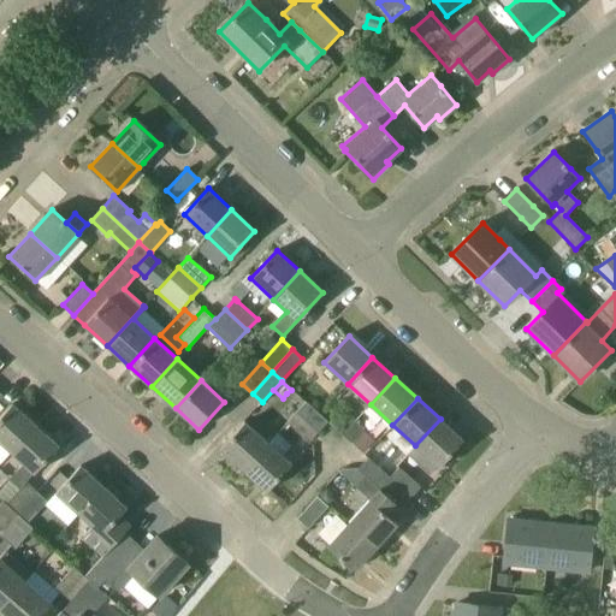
[(297,413),(319,432),(329,422),(306,402),(297,413)]
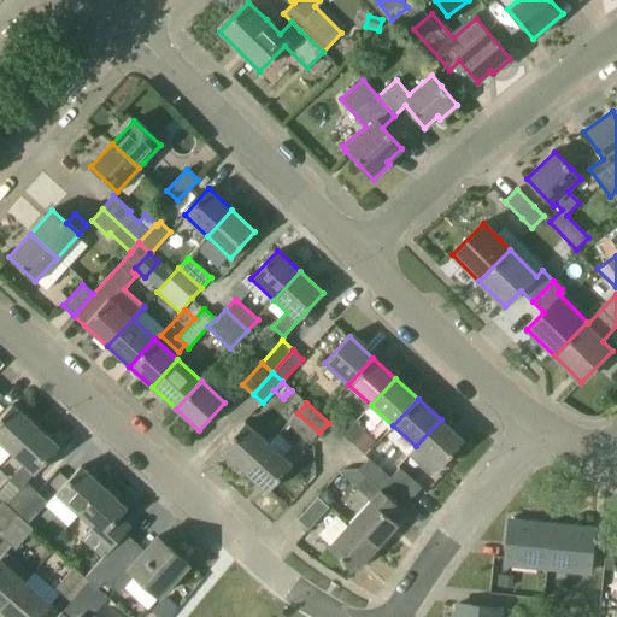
[(0,442),(12,453),(36,425),(12,405),(0,417),(0,442)]
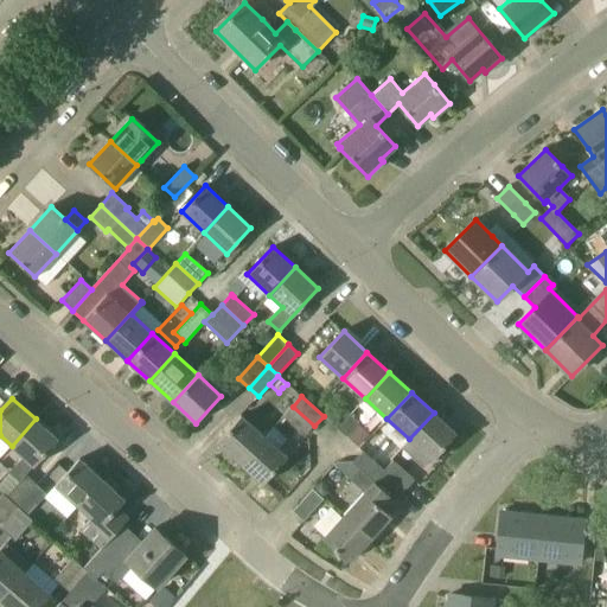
[(305,436),(314,426),(293,407),(283,416),(305,436)]
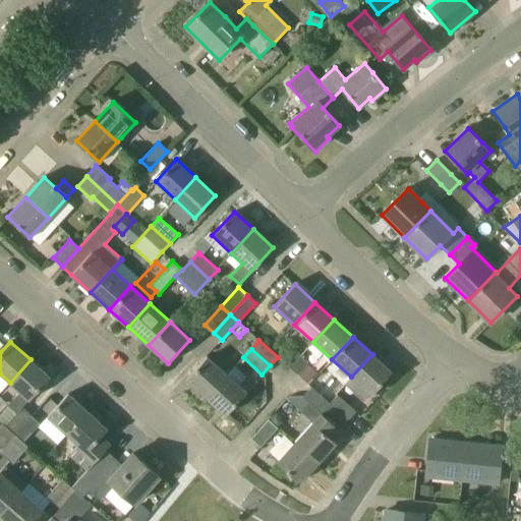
[(372,354),(351,377),(371,395),(392,372),(372,354)]
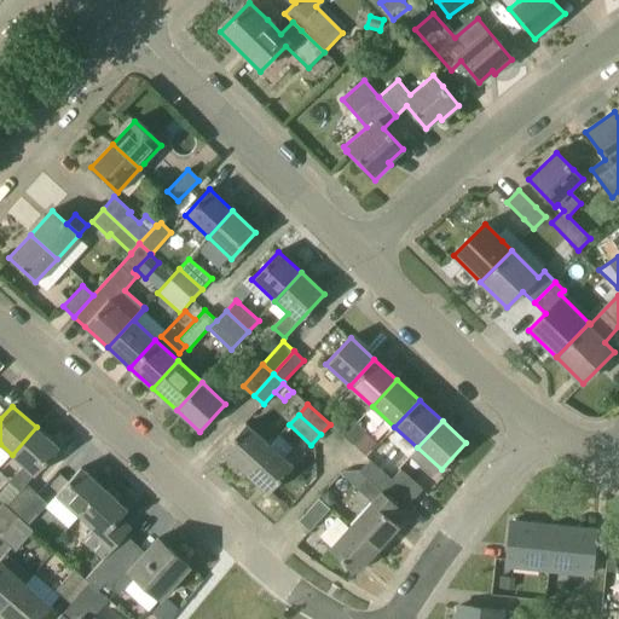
[(358,422),(345,437),(353,444),(366,431),(358,422)]
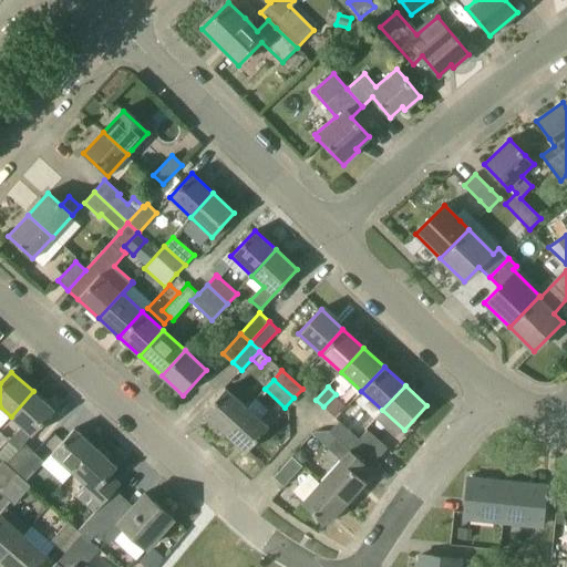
[(224,432),(247,406),(226,388),(203,413),(224,432)]
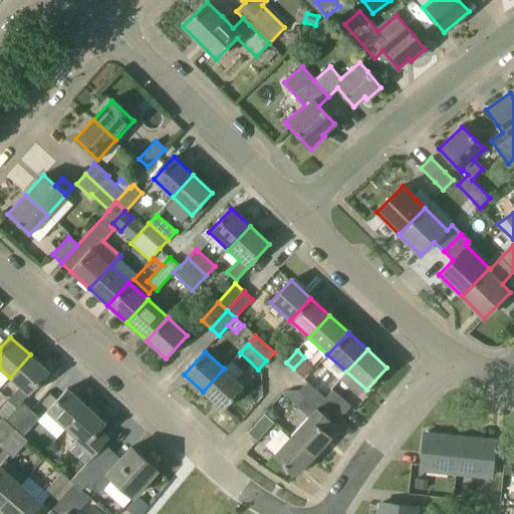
[(22,403),(35,388),(49,372),(30,354),(10,377),(20,387),(8,400),(18,409),(6,422),(3,419),(2,419),(14,430),(31,411),(22,403)]
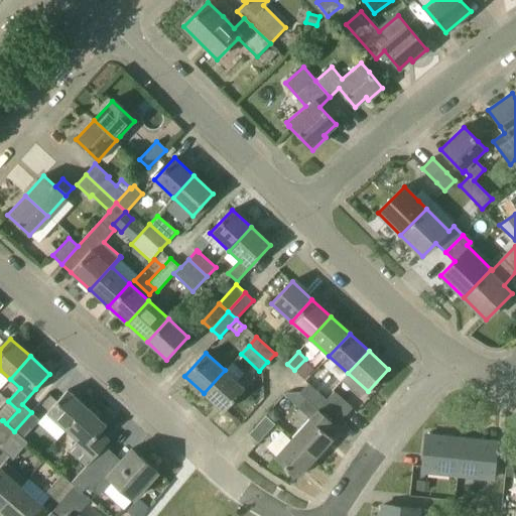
[(304,380),(313,370),(304,361),(295,371),(304,380)]
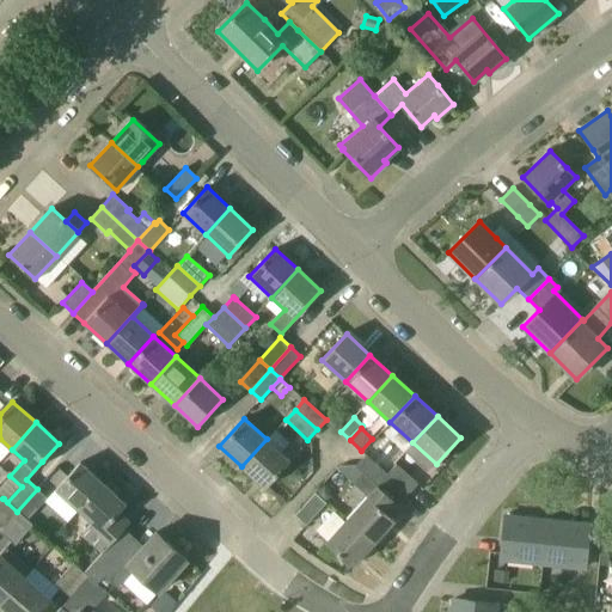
[(265,488),(291,460),(267,439),(242,466),(265,488)]
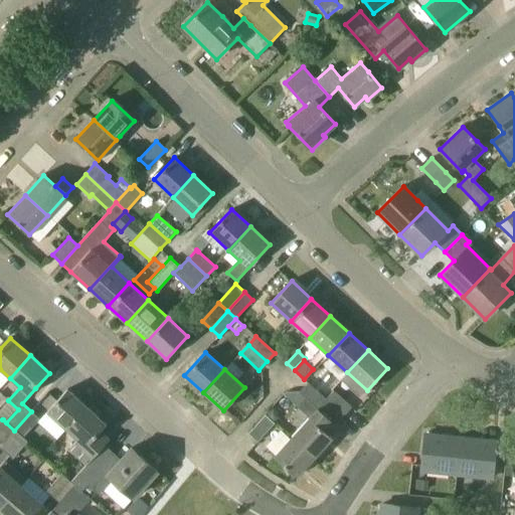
[(315,389),(326,400),(333,392),(322,382),(315,389)]
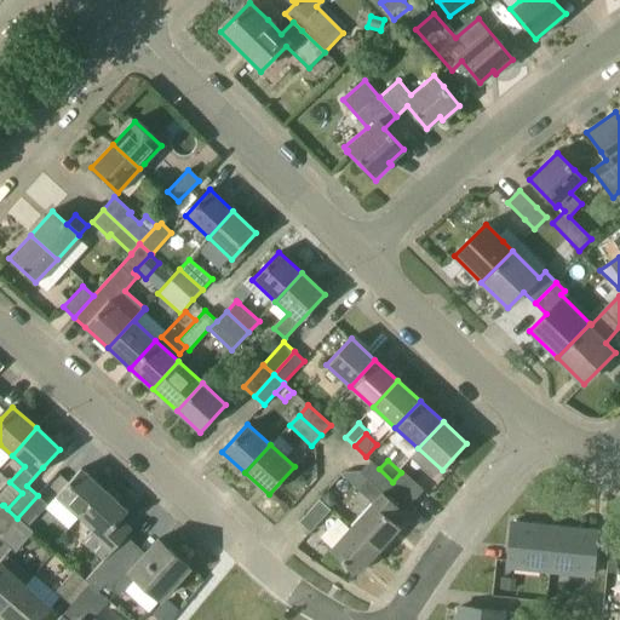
[(383,492),(392,482),(379,469),(371,461),(361,472),(383,492)]
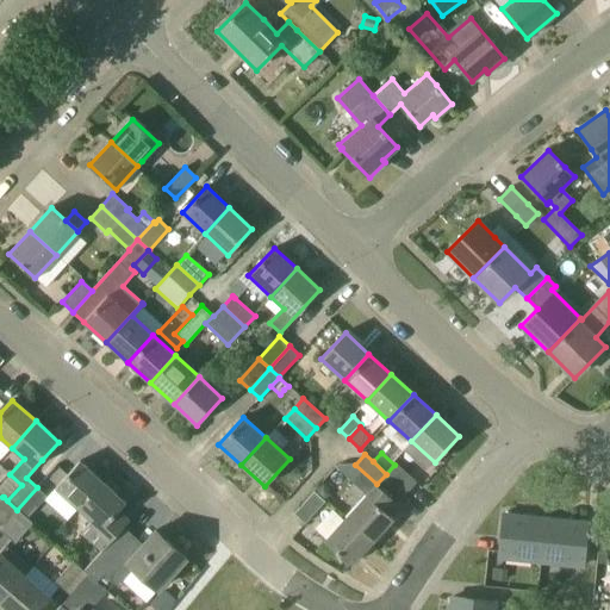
[(78,509),(103,481),(80,461),(55,489),(78,509)]
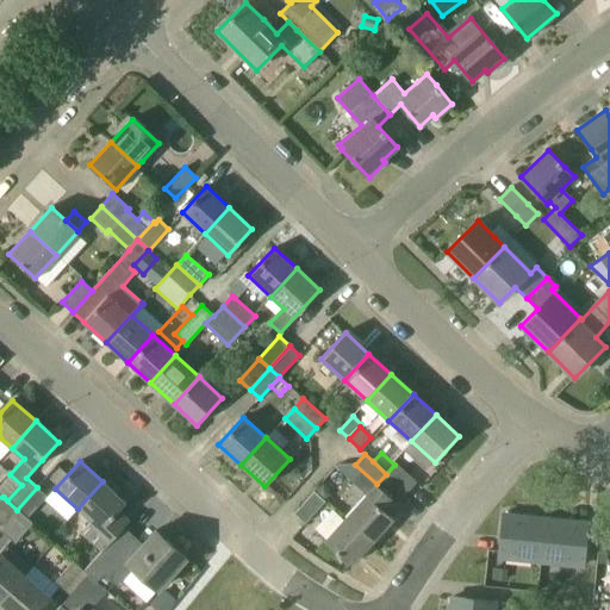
[(408,493),(417,483),(396,464),(394,465),(386,474),(408,493)]
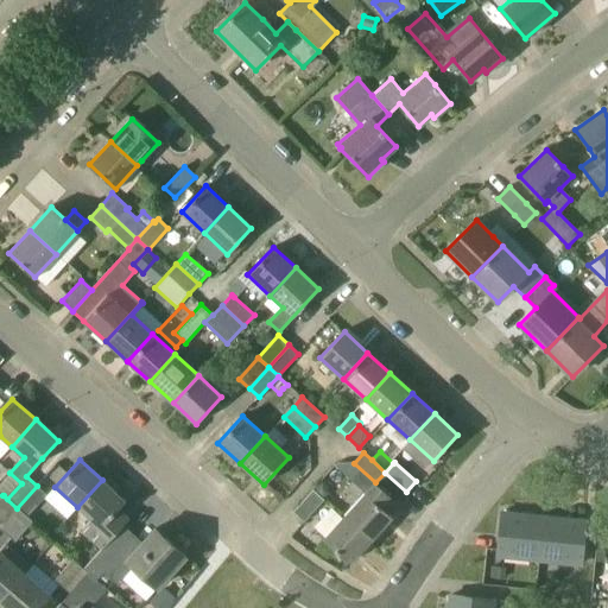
[(387,513),(406,492),(385,473),(375,482),(366,493),(344,515),(371,540),(392,517),(387,513)]
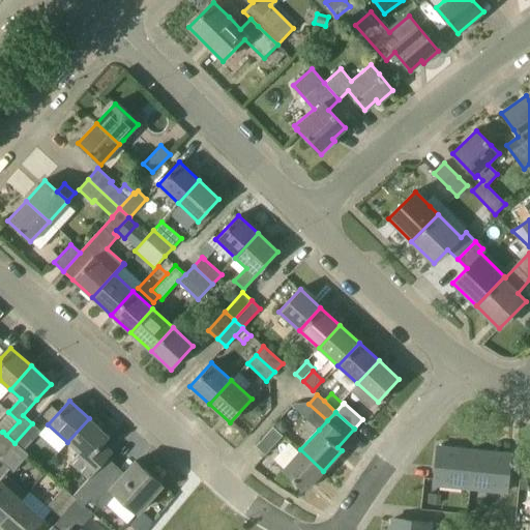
[(112,452),(102,444),(110,437),(89,418),(67,442),(79,452),(70,462),(89,478),(106,460),(112,452)]
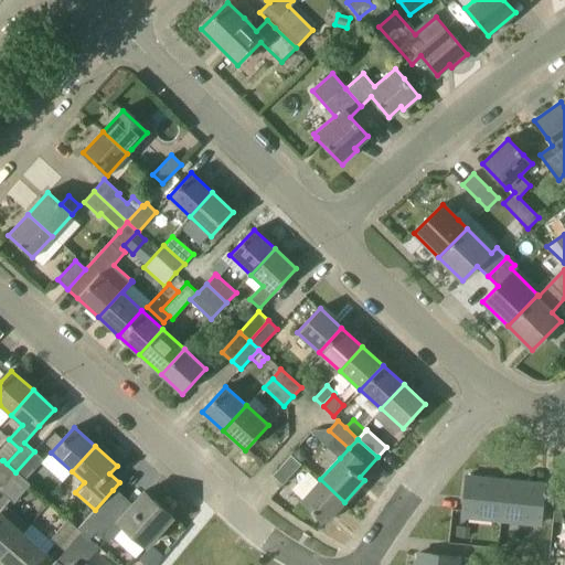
[(292,456),(300,462),(305,459),(305,451),(300,447),(292,456)]
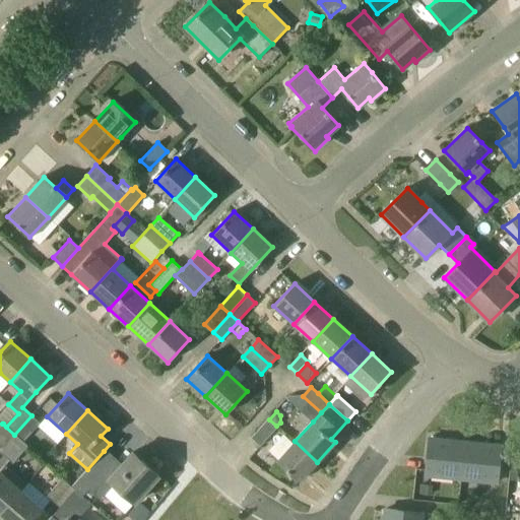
[(14,435),(15,436),(26,447),(27,446),(23,442),(40,424),(31,415),(14,435)]
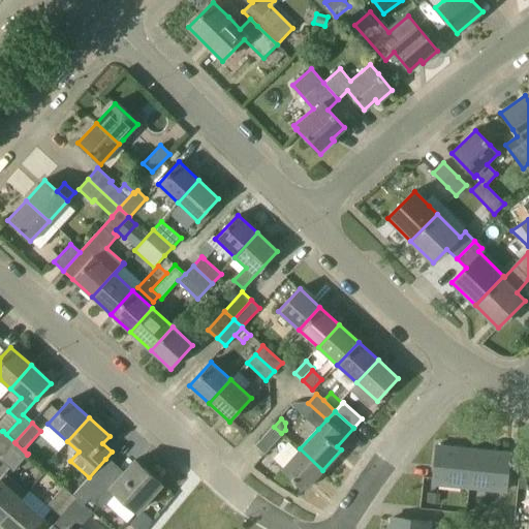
[(273,427),(256,445),(265,454),(282,435),(273,427)]
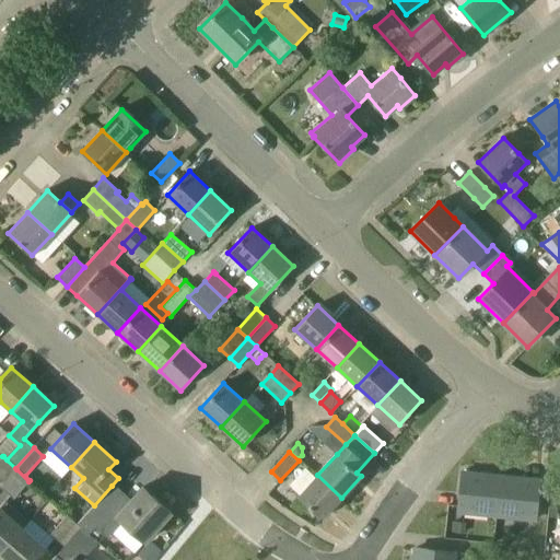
[(16,469),(15,468),(2,456),(0,459),(0,487),(1,487),(16,469)]
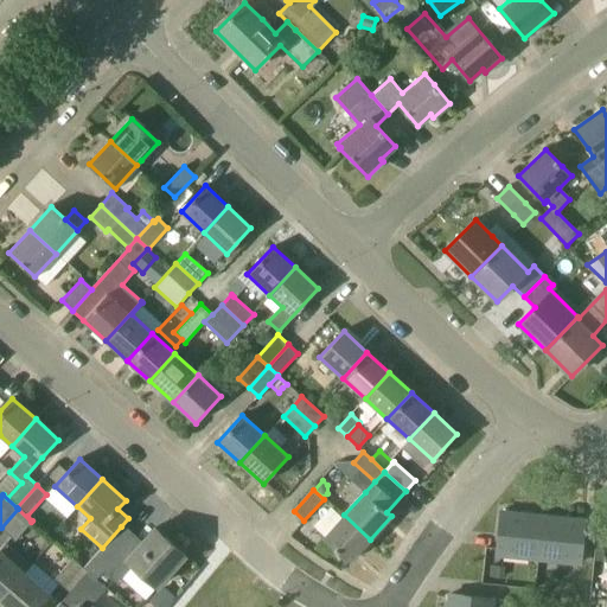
[(14,541),(31,522),(18,509),(1,528),(14,541)]
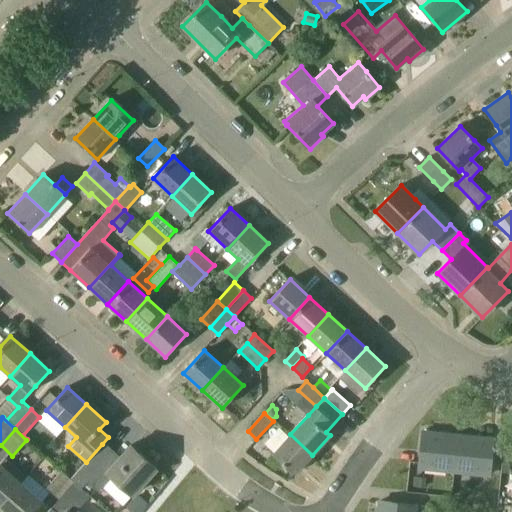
[(454,471),(458,435),(422,432),(419,468),(454,471)]
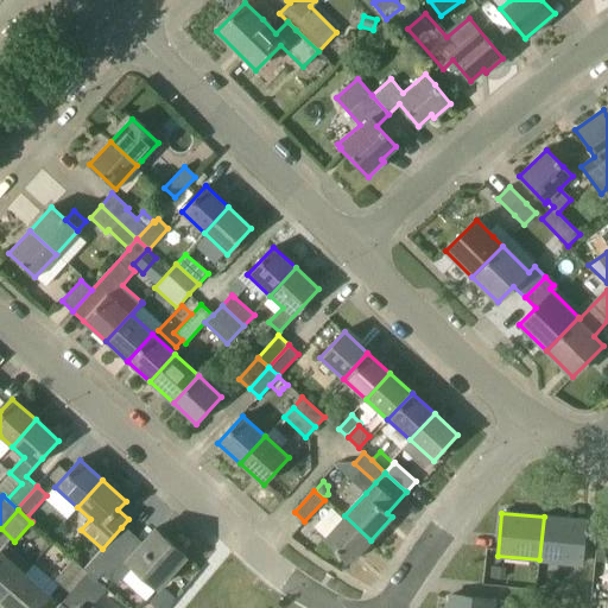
[(350,563),(371,540),(344,515),(323,539),(350,563)]
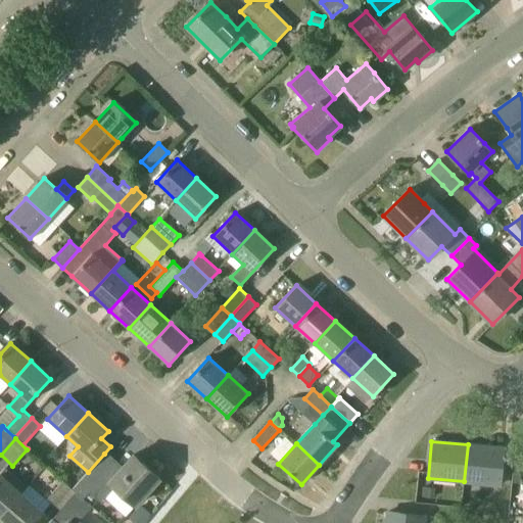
[(500,485),(504,448),(468,444),(464,481),(500,485)]
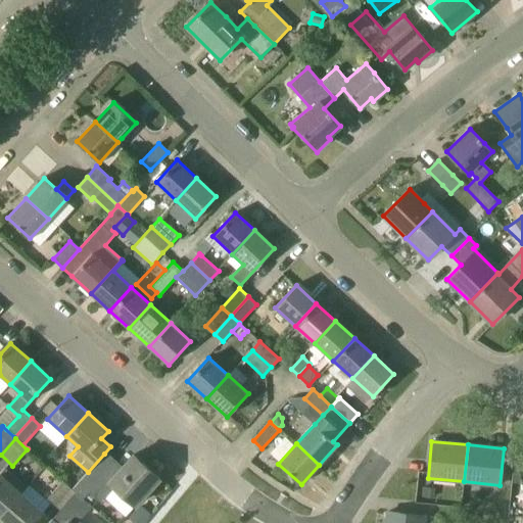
[(75,494),(83,500),(89,491),(95,496),(101,502),(113,487),(135,506),(159,479),(134,455),(121,469),(104,454),(88,472),(72,489),(70,490),(75,494)]
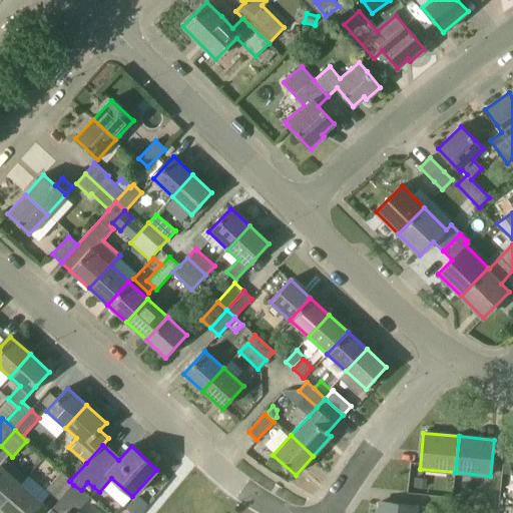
[(0,509),(19,487),(24,481),(24,480),(26,478),(4,459),(2,462),(0,464),(0,509)]
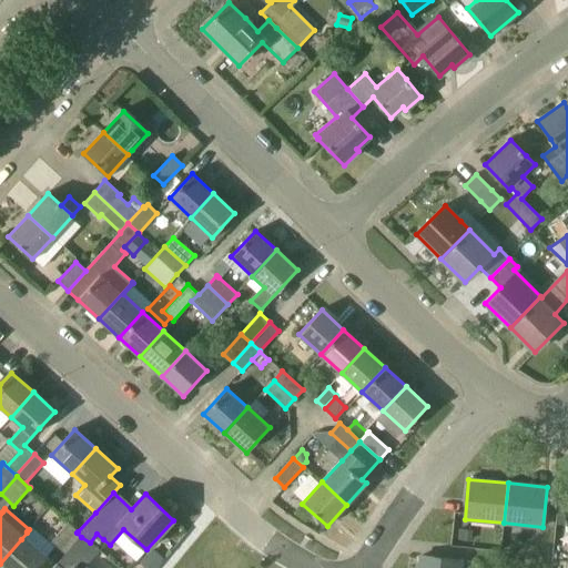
[(66,554),(81,537),(77,533),(78,531),(68,523),(51,543),(66,554)]
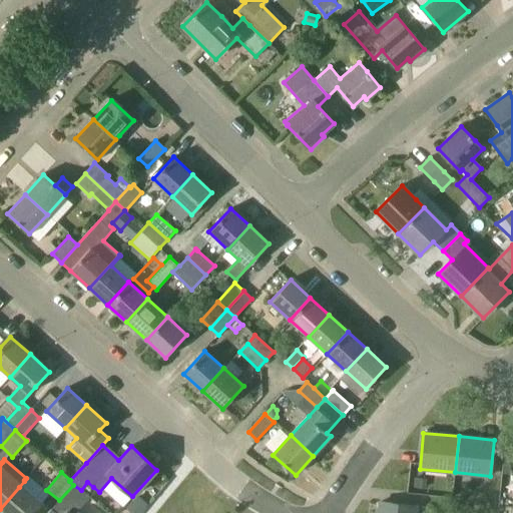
[(415,478),(414,487),(426,488),(426,479),(415,478)]
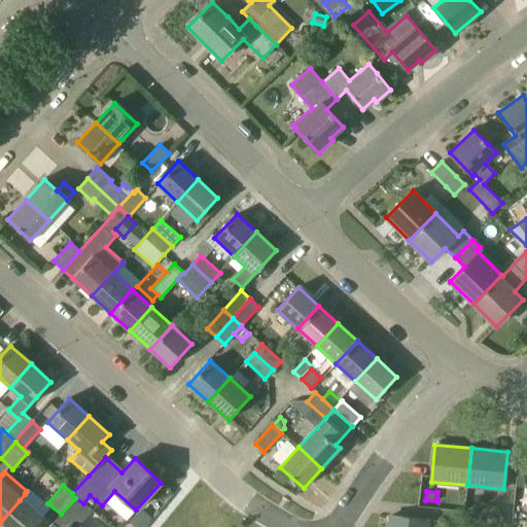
[(83,503),(89,508),(96,500),(90,495),(83,503)]
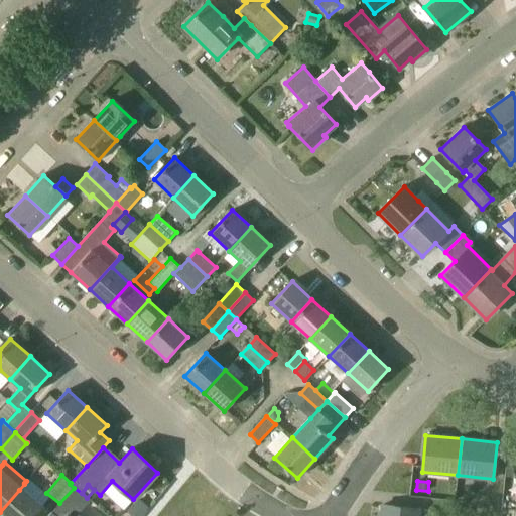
[(77,515),(91,501),(87,498),(82,493),(74,488),(59,503),(57,506),(50,515),(49,515),(47,515),(77,515)]
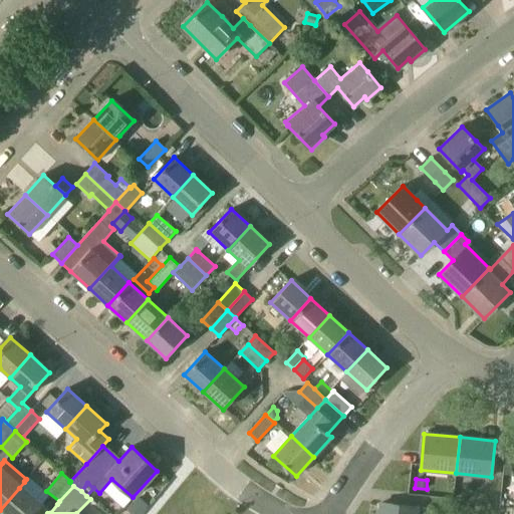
[(0,512),(2,513),(33,513),(40,507),(19,488),(0,510),(0,512)]
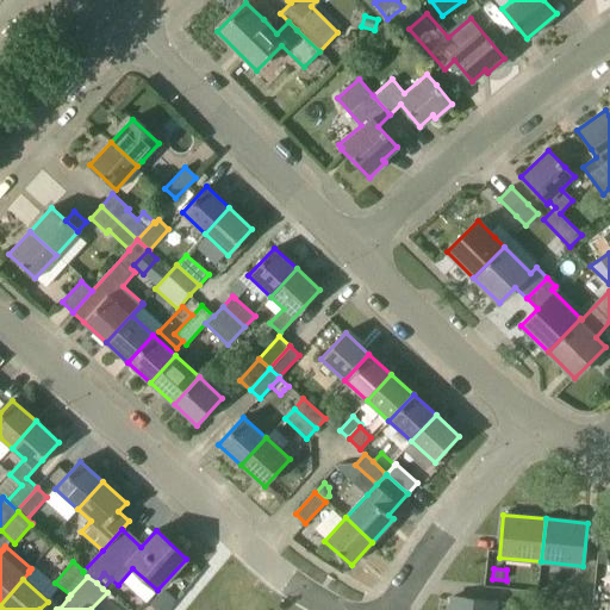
[(157,609),(166,609),(175,601),(165,590),(151,604),(157,609)]
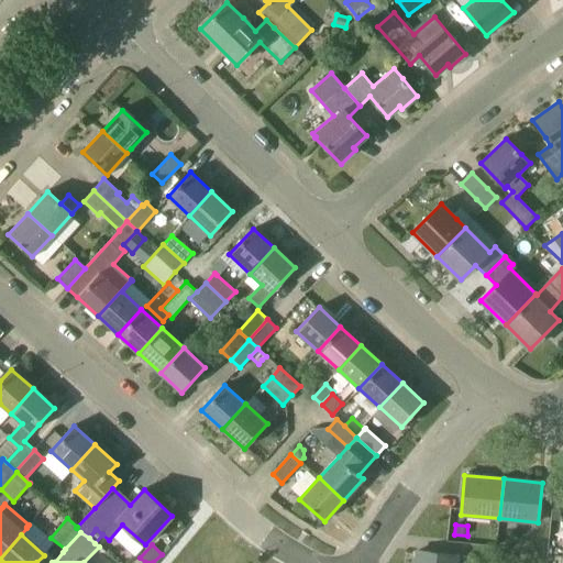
[(456,562),(459,555),(439,553),(418,551),(416,562),(456,562)]
